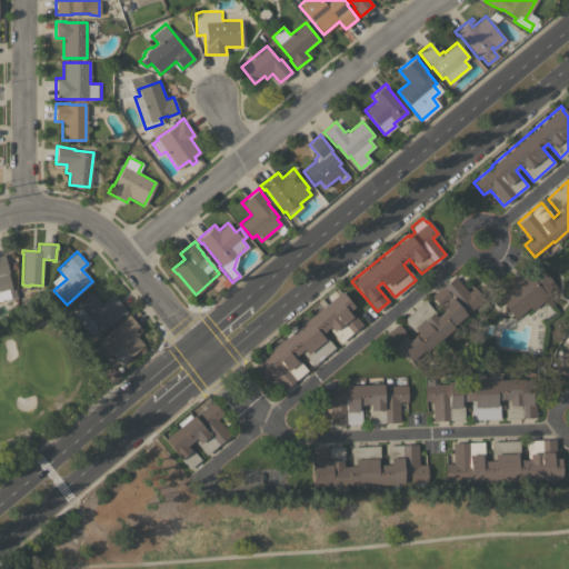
[(0,255),(3,255),(8,272),(7,273),(10,288),(8,288),(8,290),(15,289),(17,296),(0,300),(0,255)]
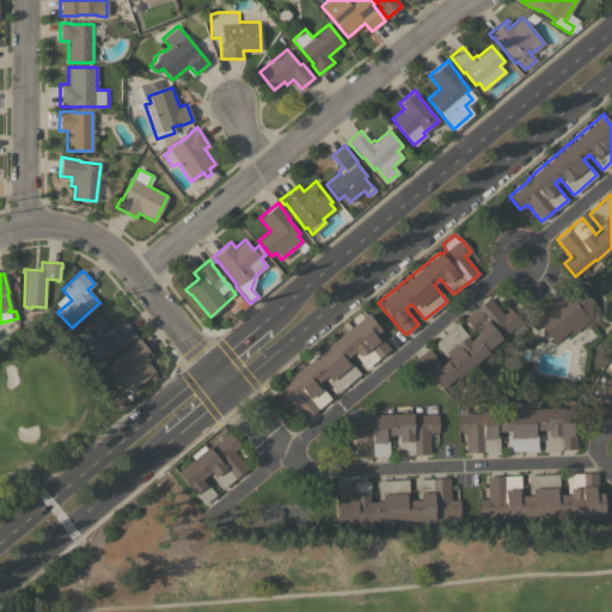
[(545,331),(536,320),(551,307),(548,303),(560,294),(562,298),(579,283),(597,307),(582,318),(586,322),(573,334),(570,330),(554,343),(550,338),(549,340),(543,338),(539,336),(545,331)]
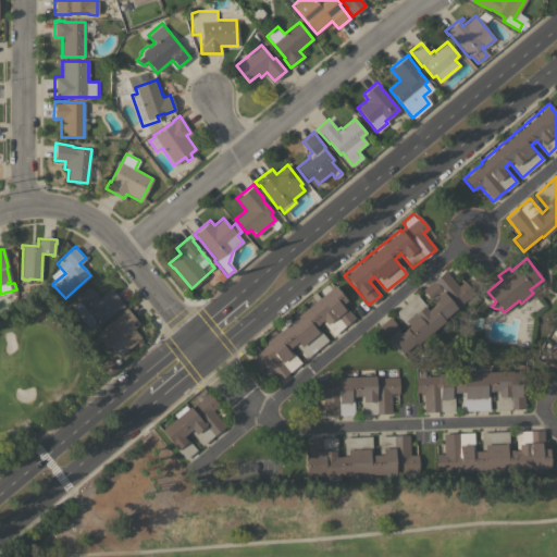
[(390,317),(398,329),(397,331),(399,334),(404,330),(404,329),(406,326),(395,312),(417,295),(426,307),(425,308),(426,310),(433,305),(421,289),(445,271),(457,286),(468,279),(478,291),(442,319),(444,321),(415,344),(415,343),(400,355),(378,326),(390,317)]
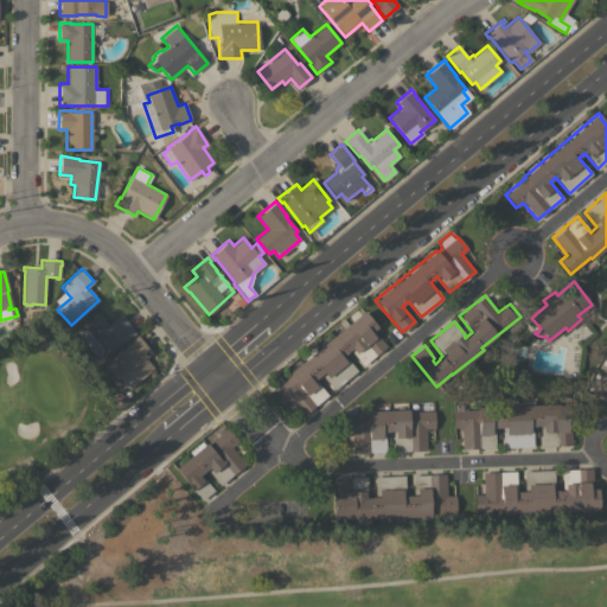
[(108,324),(120,314),(135,333),(132,336),(131,334),(119,344),(117,343),(116,343),(120,346),(115,351),(112,347),(104,353),(107,356),(100,362),(78,336),(85,328),(82,325),(97,312),(108,324)]
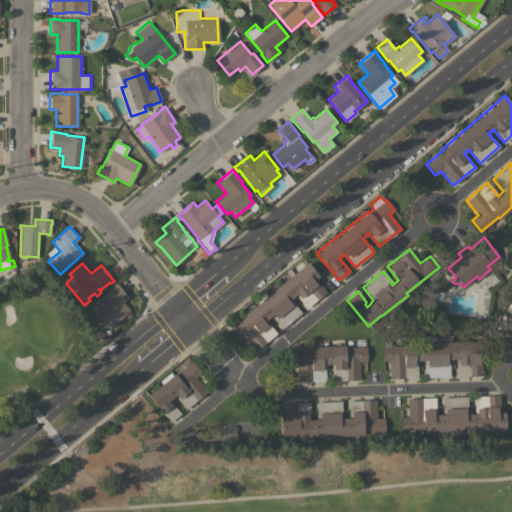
[(244,316),(243,315),(306,263),(317,276),(315,278),(326,292),(306,308),(295,295),(290,299),(301,313),(281,329),(271,316),(265,320),(276,333),(255,351),(243,337),(238,341),(228,330),(244,316)]
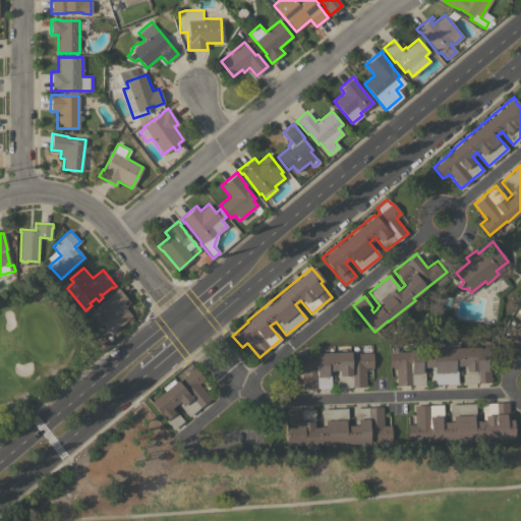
[(129,302),(124,306),(131,315),(110,334),(102,324),(99,326),(89,312),(115,290),(118,288),(129,302)]
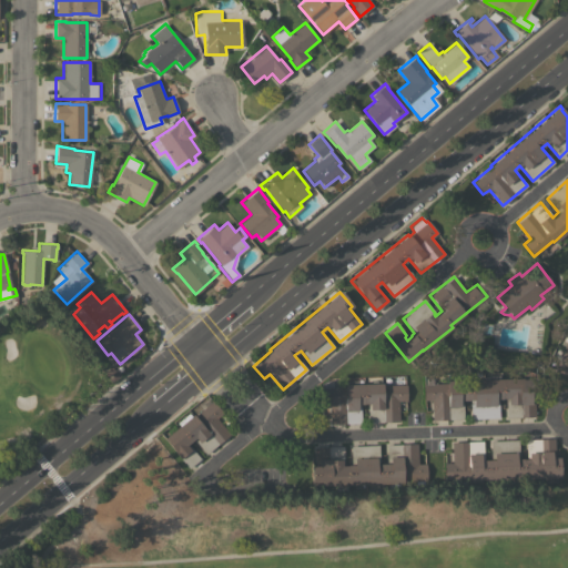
[(567,377),(554,369),(555,368),(548,365),(553,356),(559,358),(564,348),(561,347),(567,333),(567,377)]
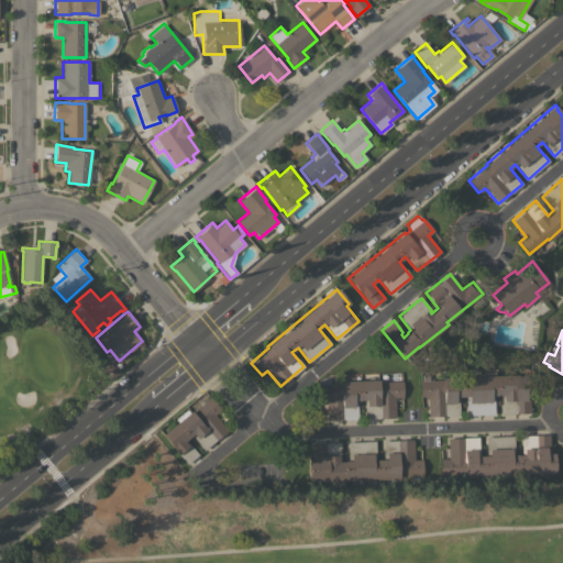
[(110,379),(102,370),(108,365),(117,366),(120,372),(110,379)]
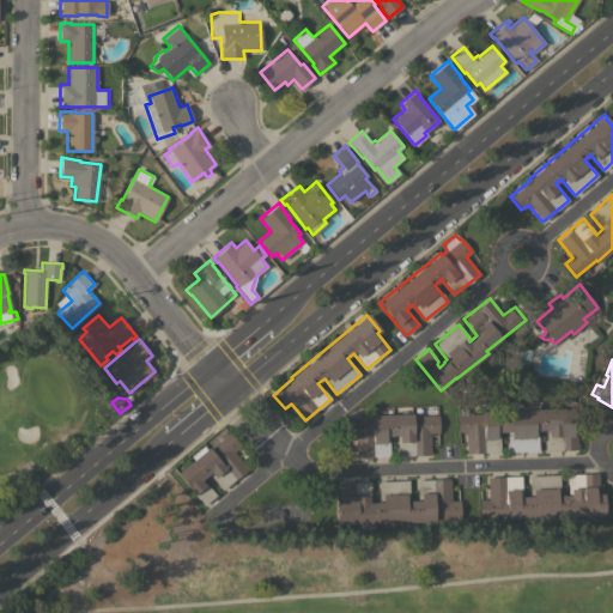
[(466,431),(455,431),(454,414),(481,413),(481,411),(578,408),(578,429),(576,429),(576,450),(546,450),(546,430),(538,430),(538,451),(508,453),(508,431),(499,432),(499,453),(466,453),(466,431)]
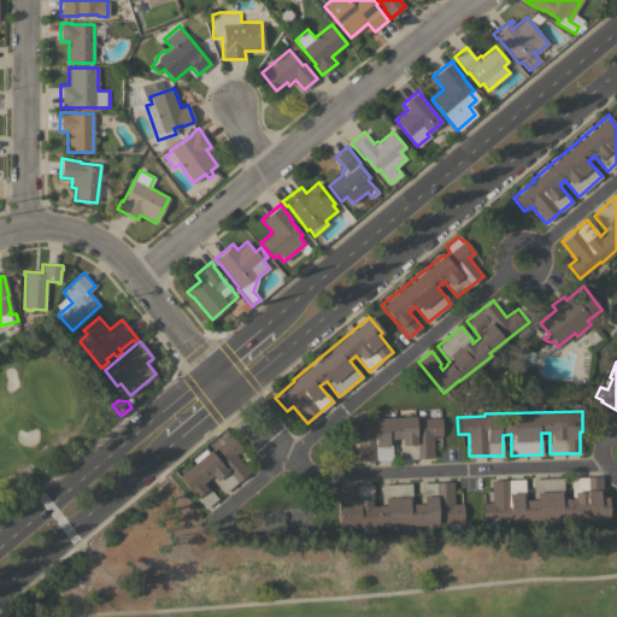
[(374,421),(374,417),(415,416),(415,418),(438,418),(438,435),(433,435),(433,458),(399,459),(399,439),(391,440),(391,459),(358,460),(357,439),(348,439),(347,421),(374,421)]
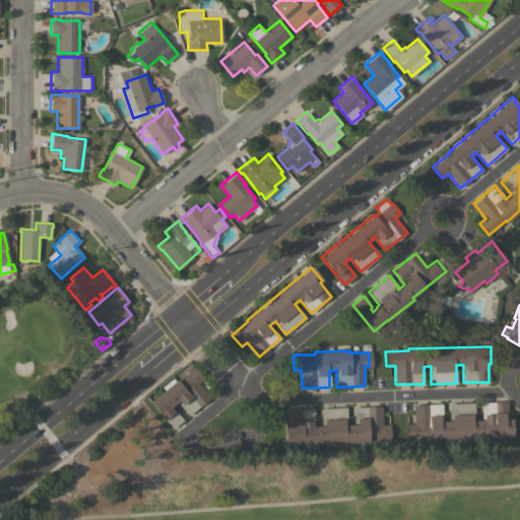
[(149,401),(164,389),(161,387),(172,379),(174,381),(176,379),(177,381),(193,368),(205,382),(201,385),(210,396),(188,415),(177,402),(172,406),(183,419),(172,429),(149,401)]
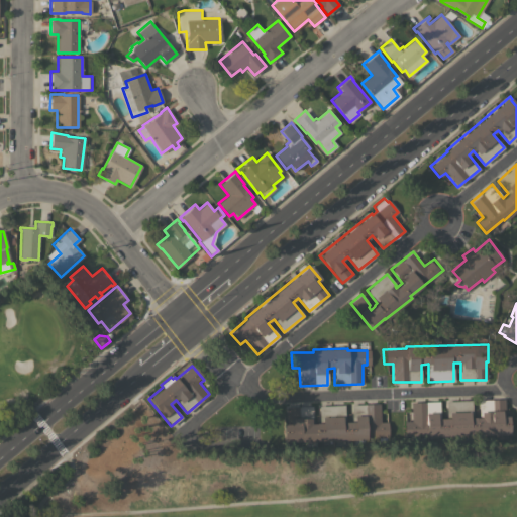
[(404,421),(411,421),(410,403),(439,402),(439,419),(446,418),(445,401),(472,400),(472,418),(479,418),(478,400),(504,399),(504,408),(507,408),(508,435),(426,438),(426,435),(404,436),(404,421)]
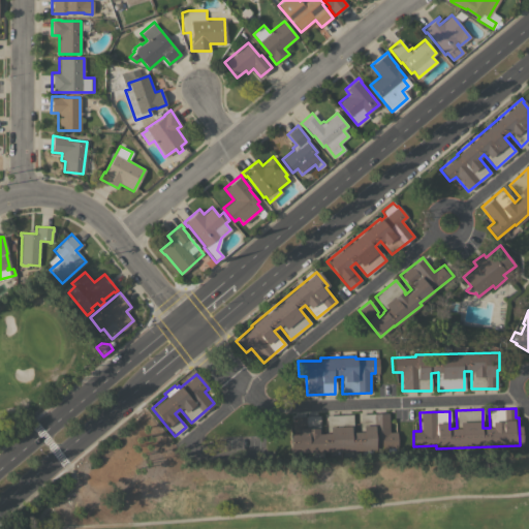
[(288,434),(292,434),(292,416),(319,415),(319,434),(327,433),(327,415),(352,414),(352,432),(360,432),(359,413),(387,413),(389,432),(396,432),(397,447),(374,447),(374,449),(289,453),(288,434)]
